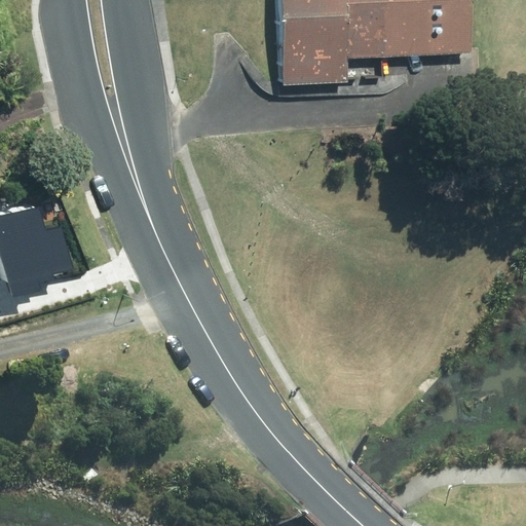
[(318,0),(266,0),(270,86),(323,86),(318,0)]
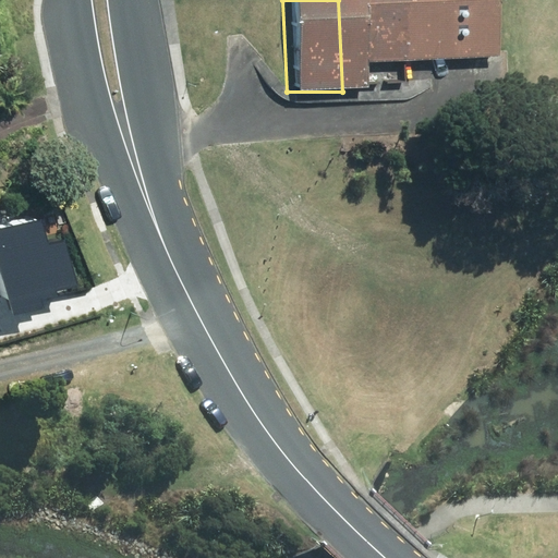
[(401,0),(338,0),(342,92),(370,91),(367,60),(404,58),(401,0)]
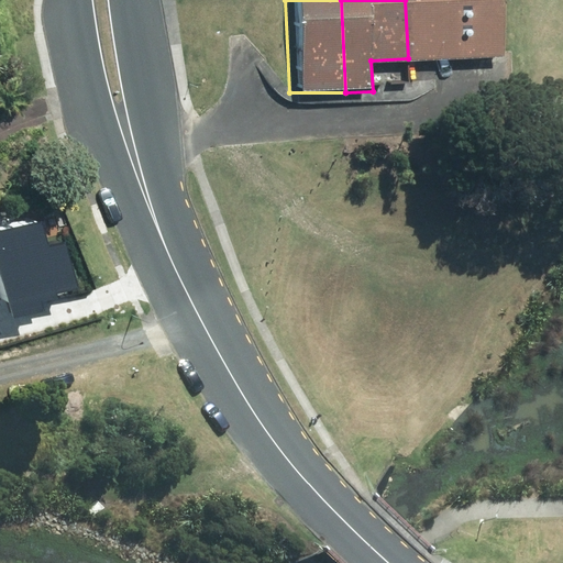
[(465,57),(460,0),(405,0),(408,58),(465,57)]
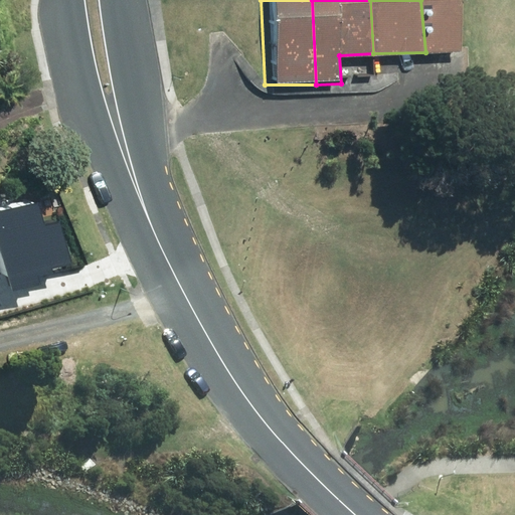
[(459,0),(420,0),(425,52),(463,49),(459,0)]
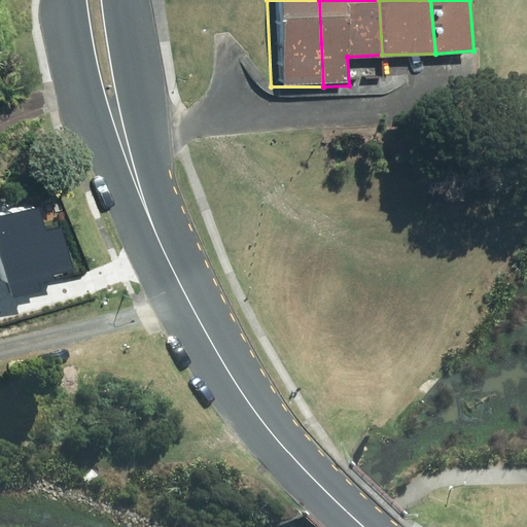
[(39,206),(0,217),(0,252),(13,300),(43,291),(40,284),(55,280),(54,275),(73,270),(61,226),(46,231),(39,206)]
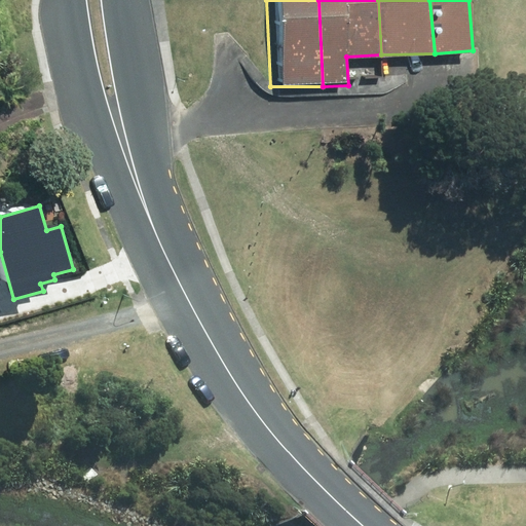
All buildings are outlined.
